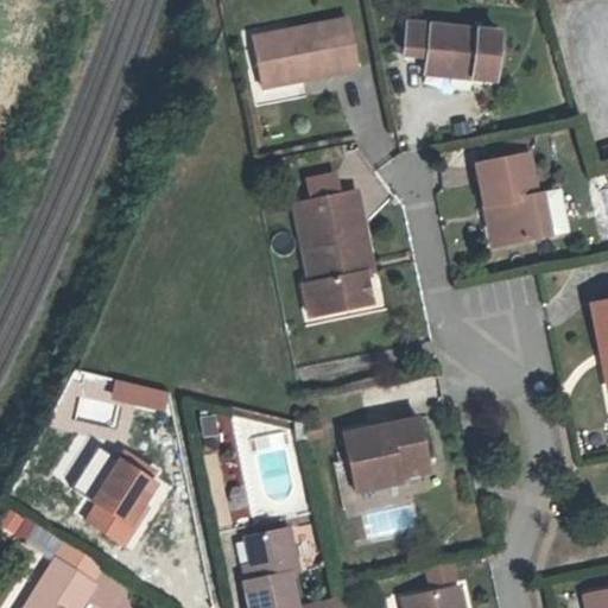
[(355,70),(346,18),(252,37),(260,78),(301,70),(303,81),(355,70)]
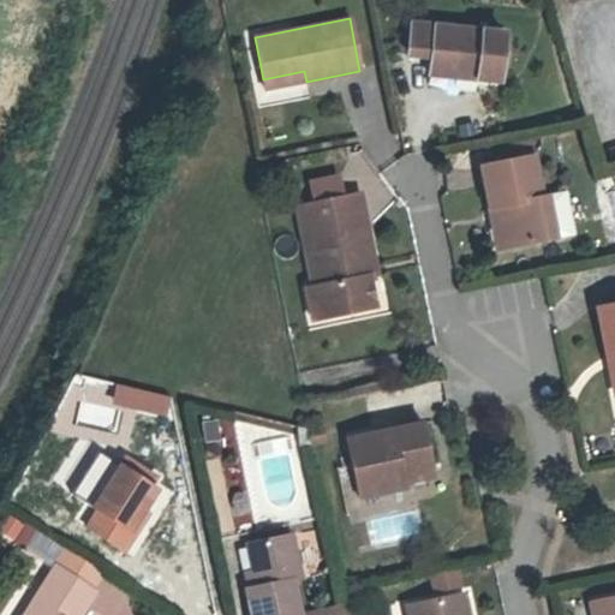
[(503,33),(411,24),(408,54),(433,57),(453,58),(451,77),(499,81),(503,33)]
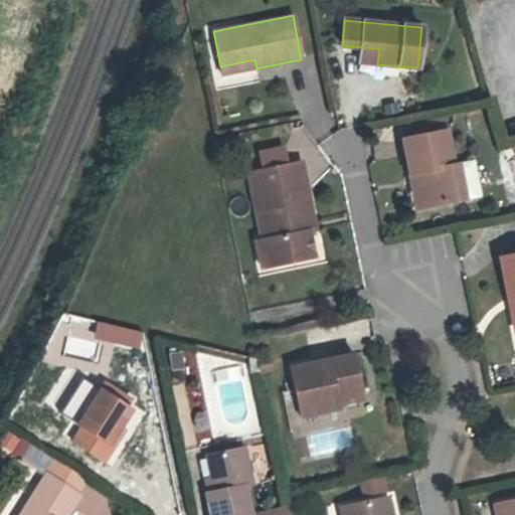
[(360,62),(377,64),(379,48),(362,47),(360,62)]
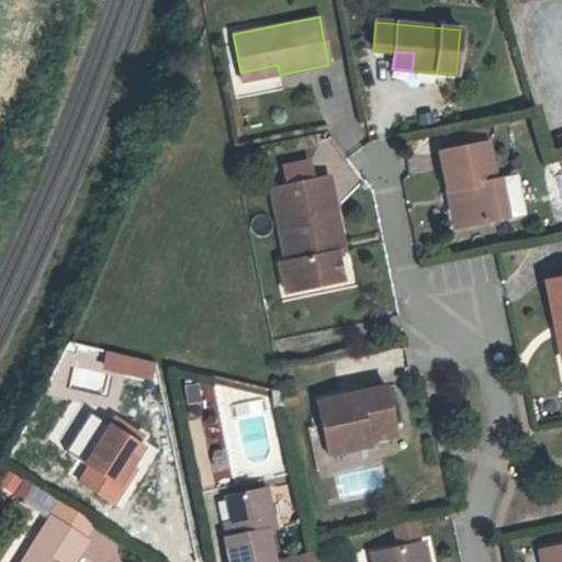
[(243,81),(280,75),(278,65),(240,72),(243,81)]
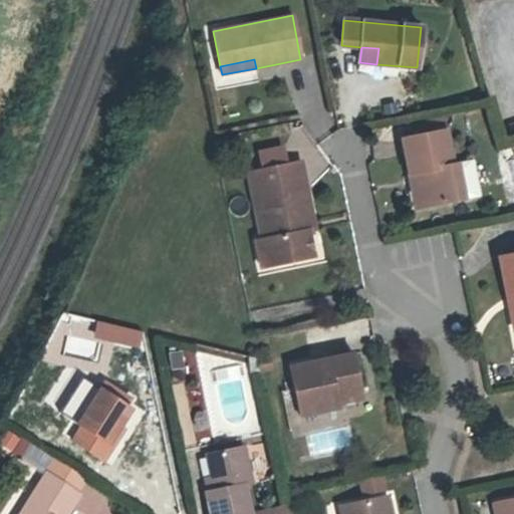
[(442,117),(408,125),(410,138),(445,131),(442,117)]
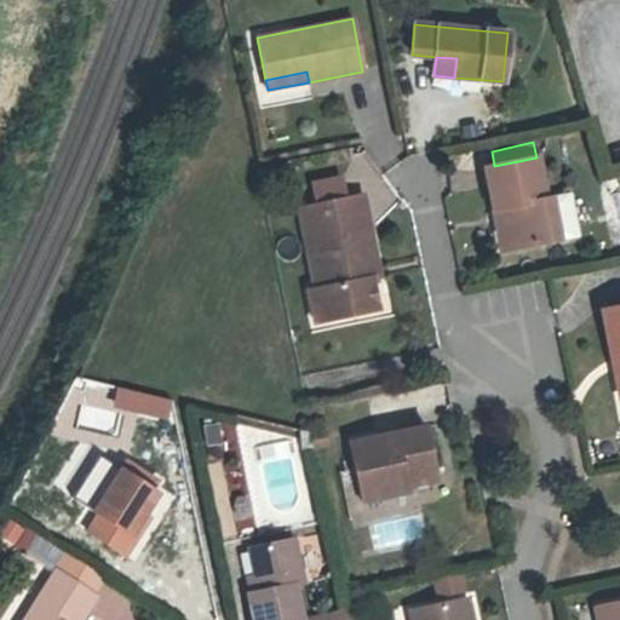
[(545,199),(537,158),(494,166),(484,168),(493,212),(504,210),(511,250),(560,240),(550,199),(545,199)]
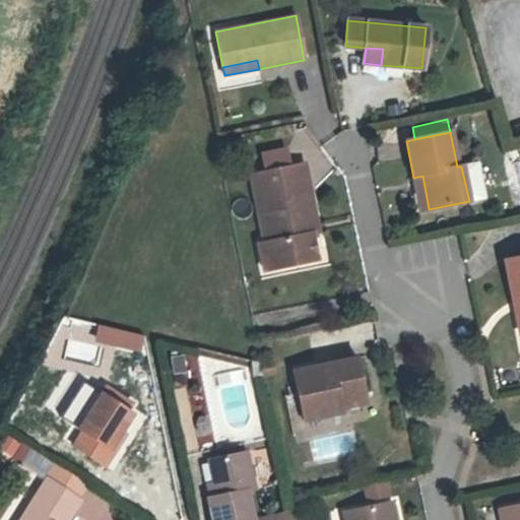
[(483,198),(476,163),(461,167),(469,201),(483,198)]
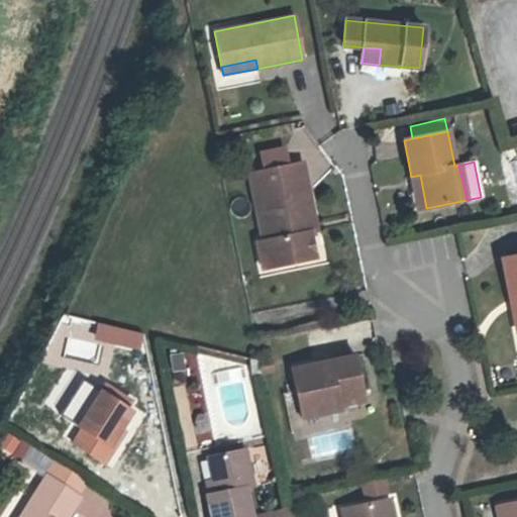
[(306,231),(298,194),(308,192),(302,163),(248,174),(264,242),(270,241),(275,268),(316,259),(310,231),(306,231)]
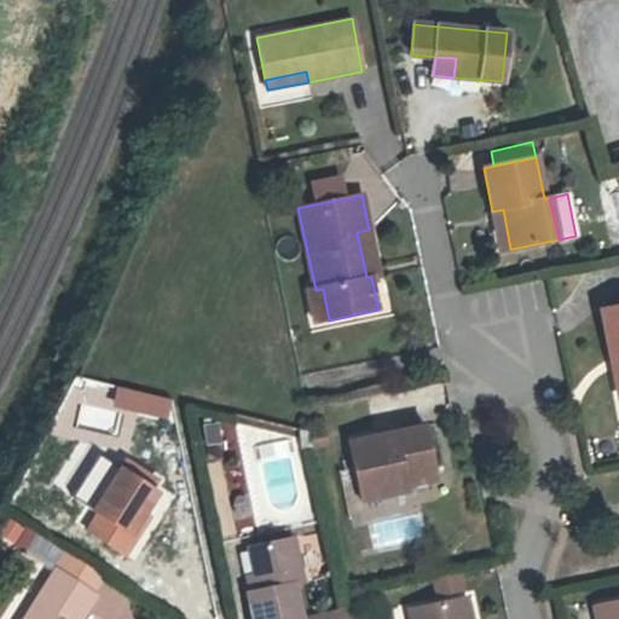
[(510,249),(503,209),(492,212),(501,252),(510,249)]
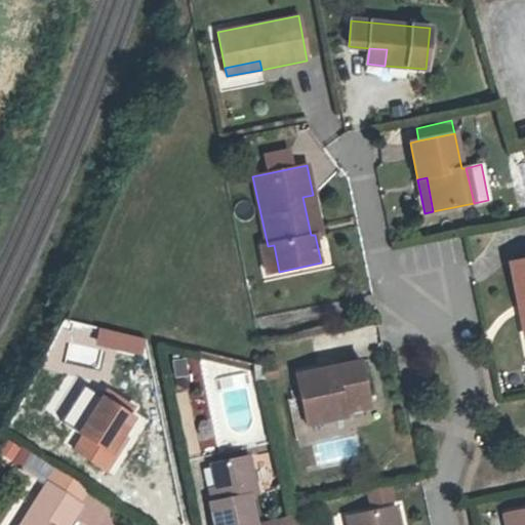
[(321,233),(313,195),(303,197),(311,235),(315,235),(321,233)]
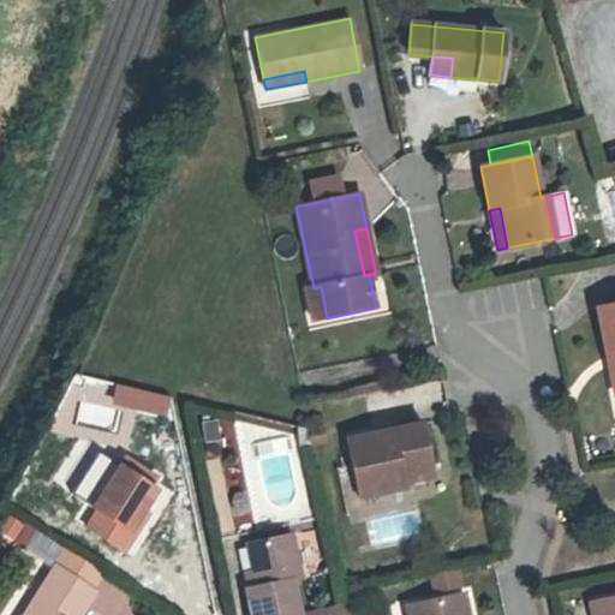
[(314,321),(327,318),(321,287),(314,288),(306,290),(314,321)]
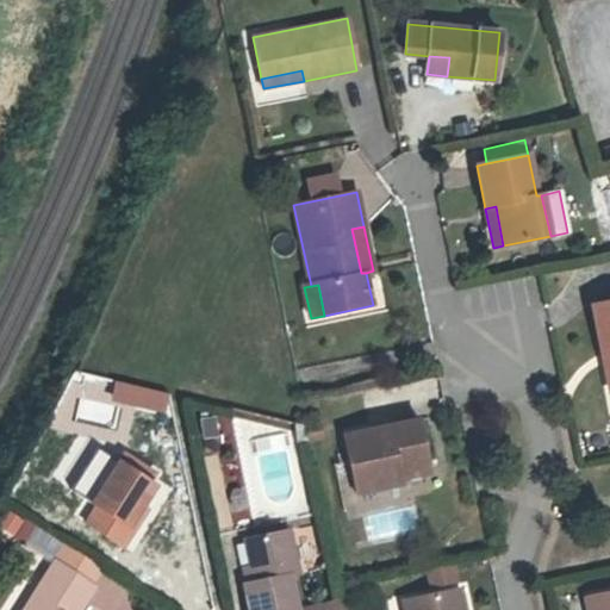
[(609,300),(592,305),(603,355),(608,354),(609,366),(609,300)]
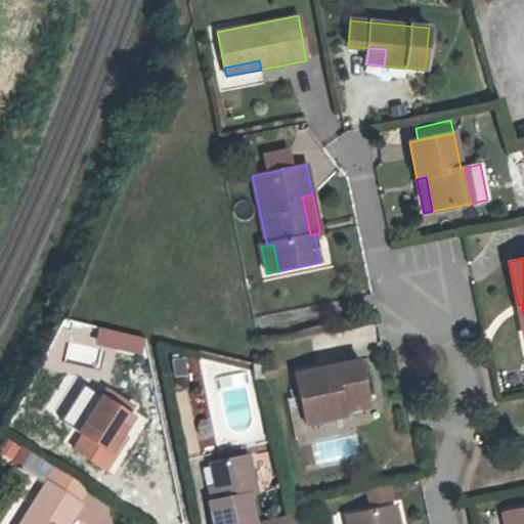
[(295,375),(305,424),(346,416),(345,411),(344,405),(368,400),(359,360),(295,375)]
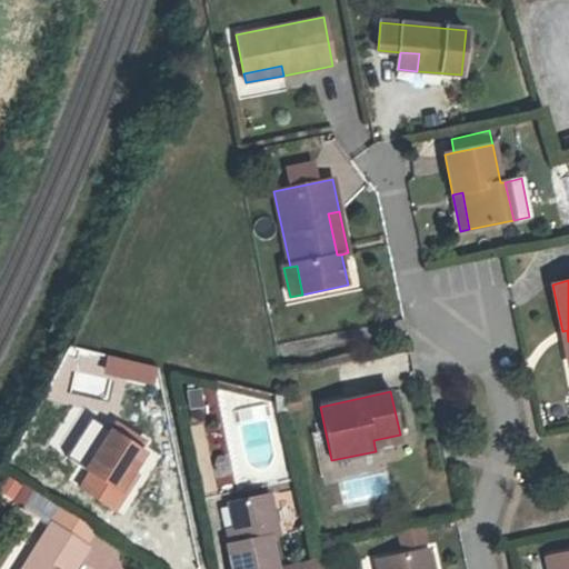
[(276,415),(289,412),(286,398),(273,395),(276,415)]
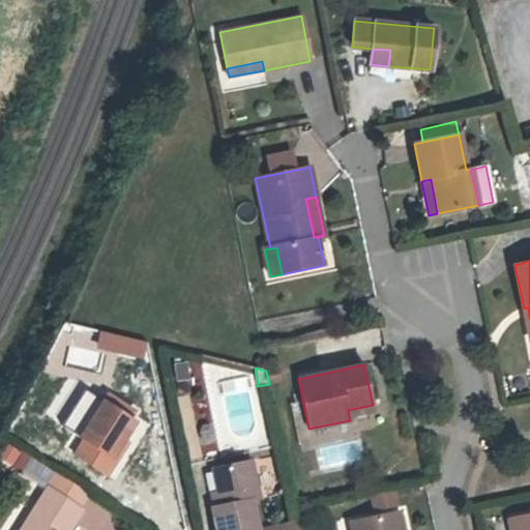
[(280,382),(276,369),(266,371),(269,384),(280,382)]
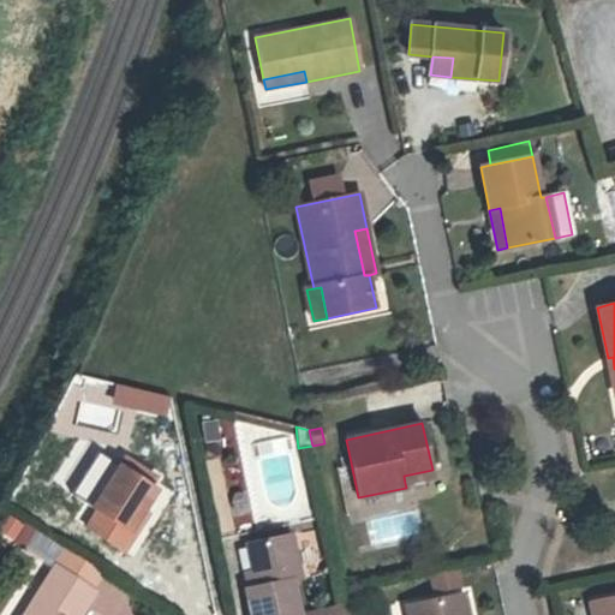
[(137,477),(145,464),(131,454),(123,467),(137,477)]
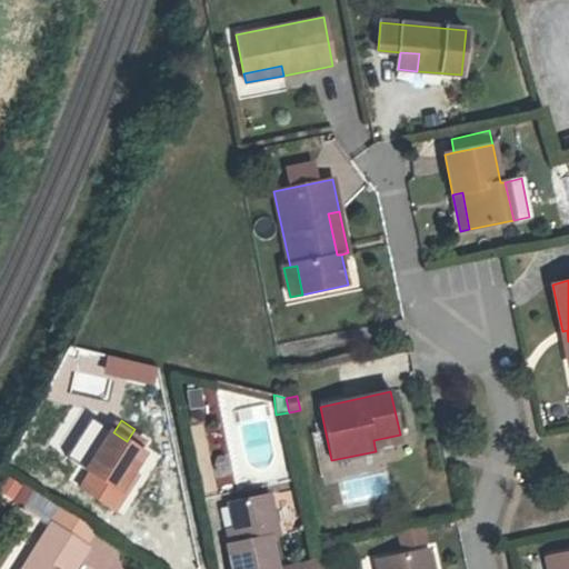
[(110,430),(86,470),(90,472),(80,488),(115,509),(125,493),(120,490),(132,471),(145,452),(127,441),(113,432),(110,430)]
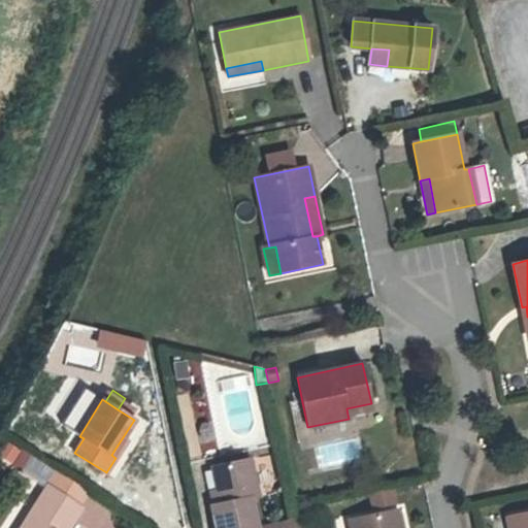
[(372,409),(371,403),(347,408),(348,415),(372,409)]
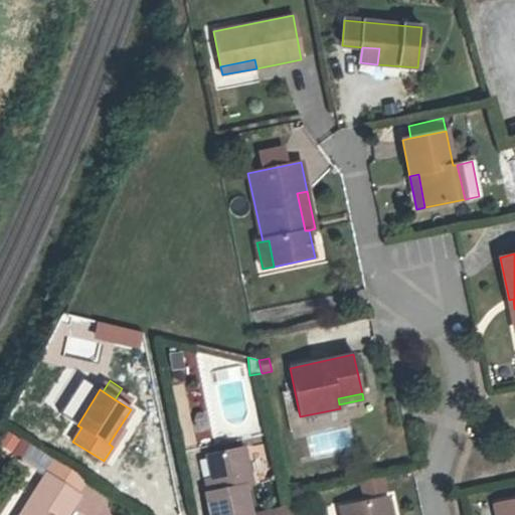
[(109,444),(113,447),(124,430),(120,426),(109,444)]
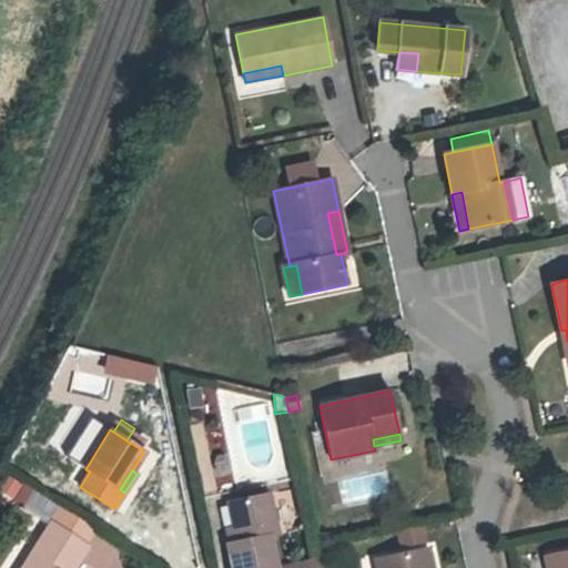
[(51,521),(84,545),(93,530),(37,492),(27,506),(51,521)]
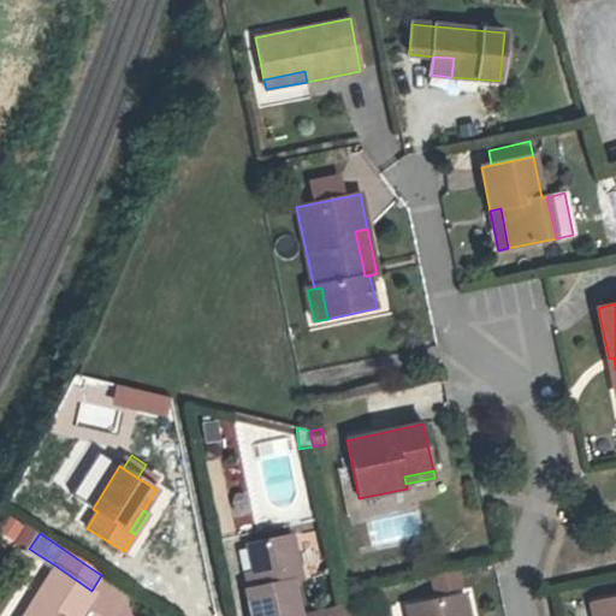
[(298,615),(291,581),(300,579),(290,535),(248,544),(254,572),(258,587),(247,590),(252,615),(298,615)]
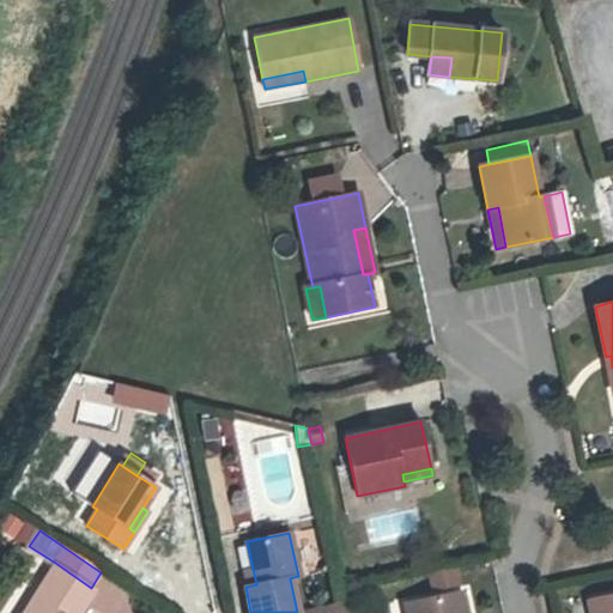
[(79,612),(95,590),(91,588),(55,563),(23,612),(79,612)]
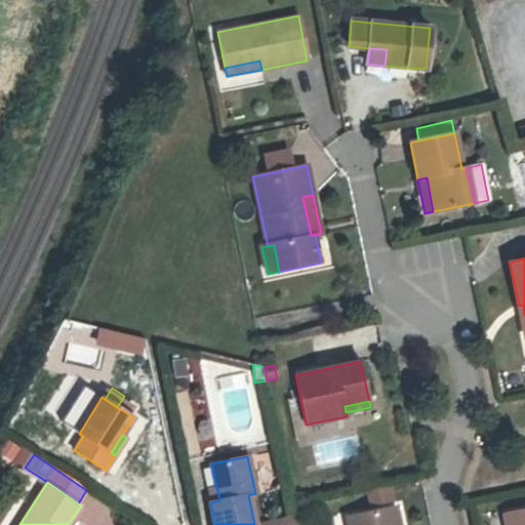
[(207,489),(210,502),(219,500),(216,487),(207,489)]
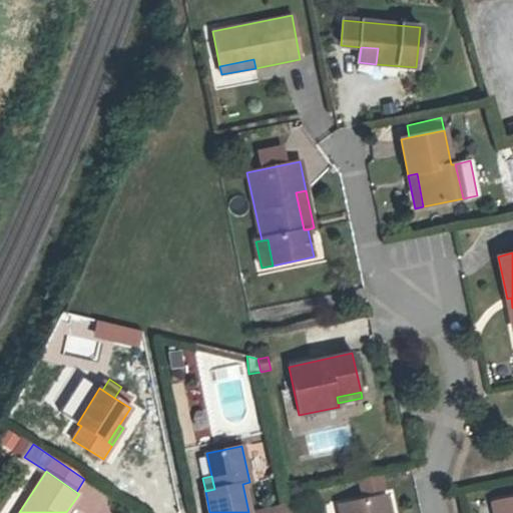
[(390,512),(387,496),(349,503),(351,512),(390,512)]
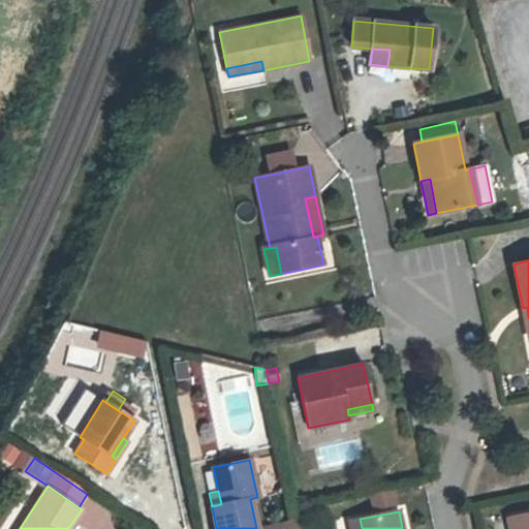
[(528,528),(528,515),(508,519),(510,528),(528,528)]
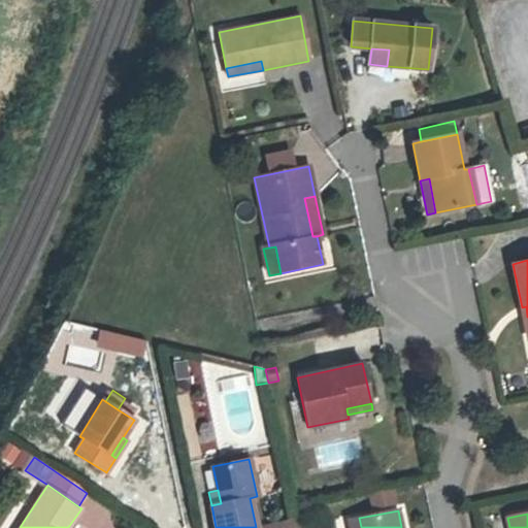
[(262,527),(267,527),(297,522),(296,517),(261,524),(262,527)]
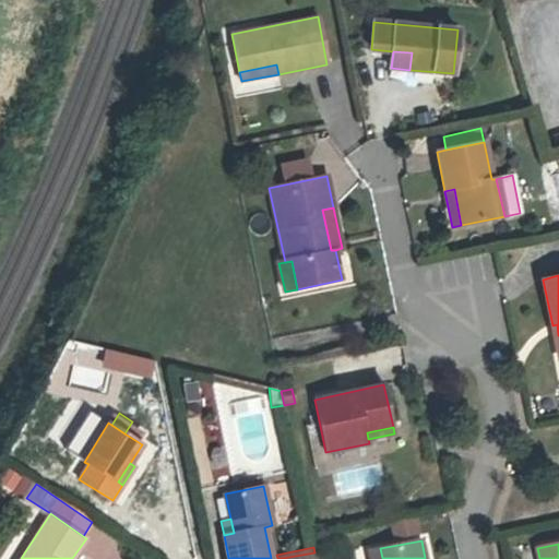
[(382,558),(380,548),(369,550),(370,558),(382,558)]
